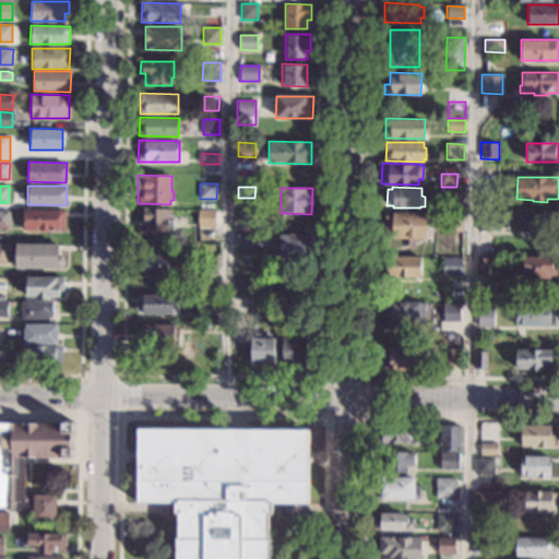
[(459,205),(439,205),(440,189),(459,189),(459,205)]
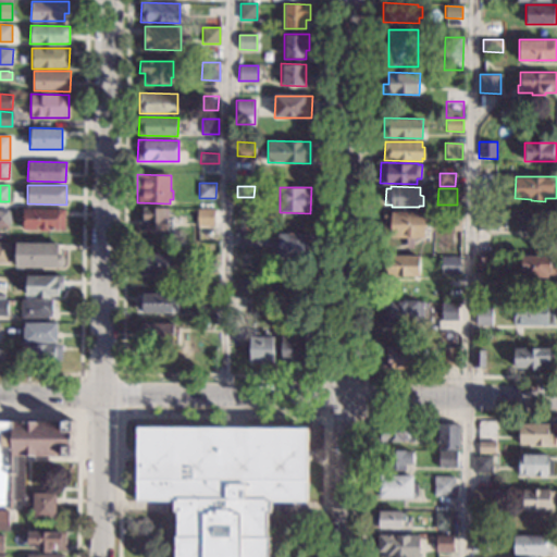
[(169,208),(169,219),(173,219),(173,230),(159,230),(159,232),(149,232),(149,230),(139,230),(140,207),(169,208)]
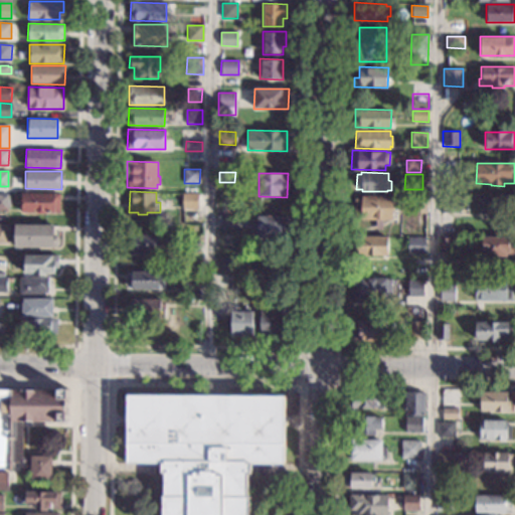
[(0,192),(0,209),(8,209),(8,193),(0,192)]
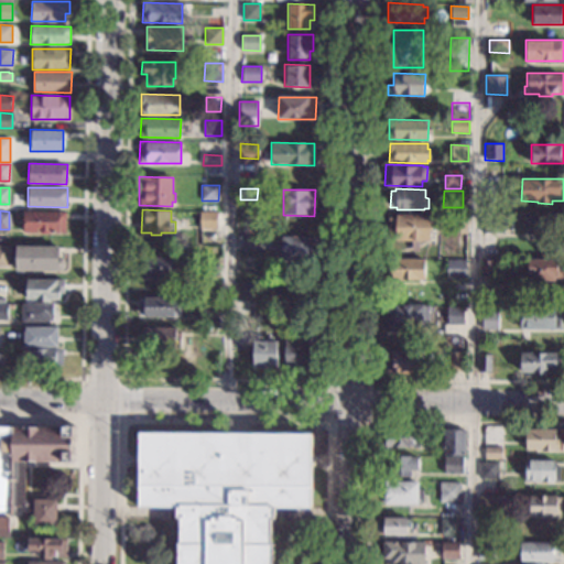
[(65,232),(51,232),(51,235),(36,234),(36,232),(23,232),(23,210),(65,212),(65,232)]
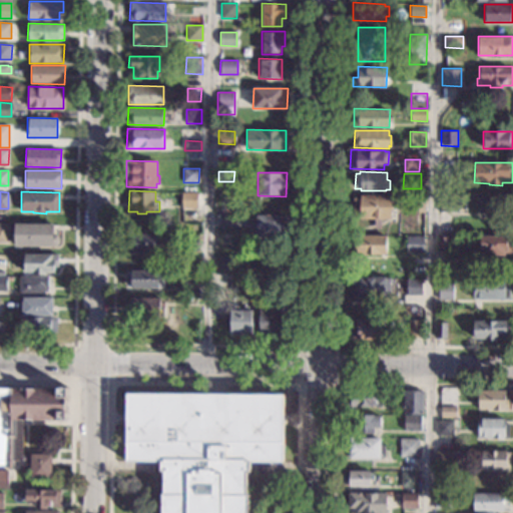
[(197,208),(181,207),(181,192),(197,193),(197,208)]
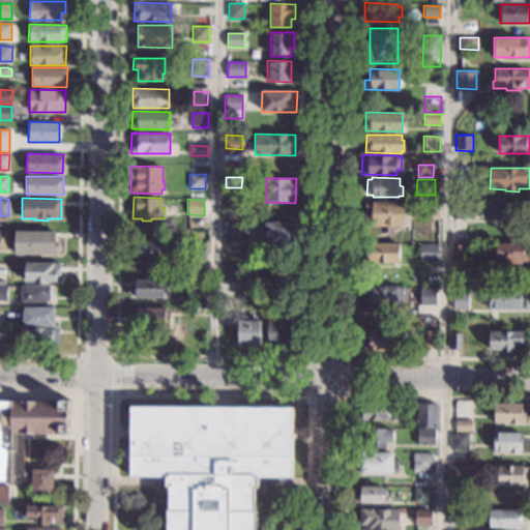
[(403,227),(371,226),(371,222),(365,222),(365,203),(371,203),(371,200),(404,201),(403,227)]
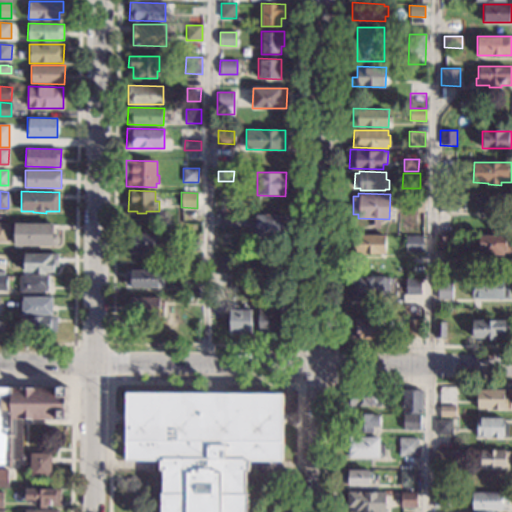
[(450,212),(437,212),(437,193),(451,193),(450,212)]
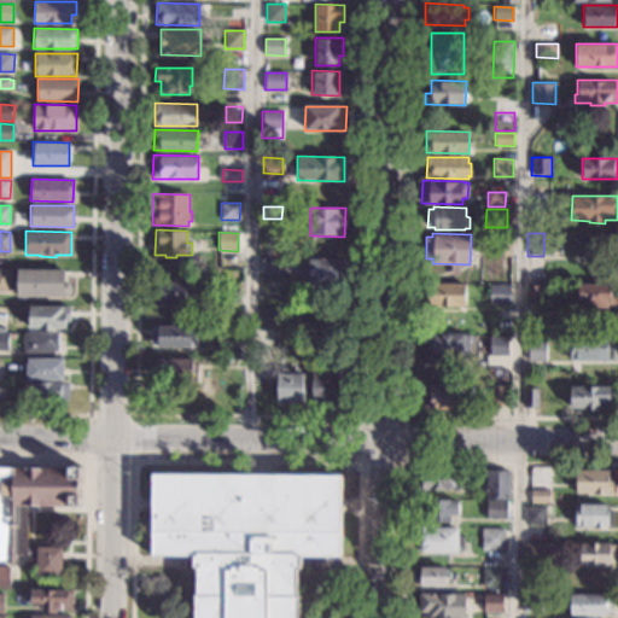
[(617,256),(577,256),(577,233),(617,233),(617,256)]
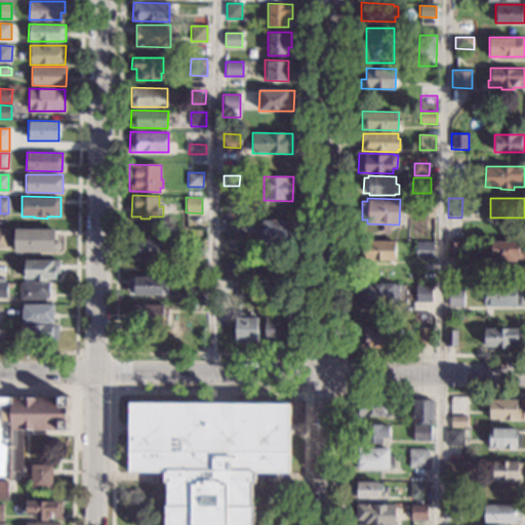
[(435,217),(420,217),(421,200),(435,200),(435,217)]
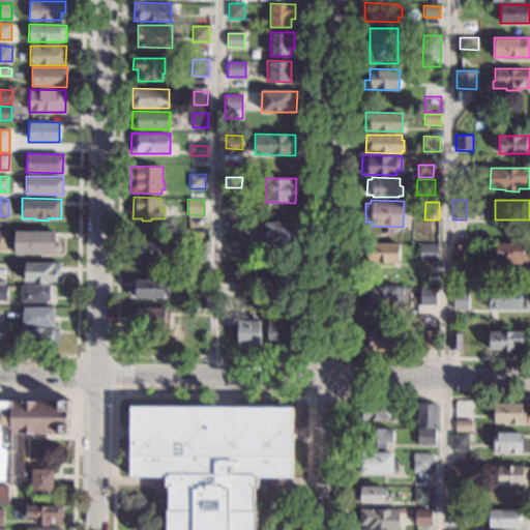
[(241,234),(224,234),(225,222),(241,222),(241,234)]
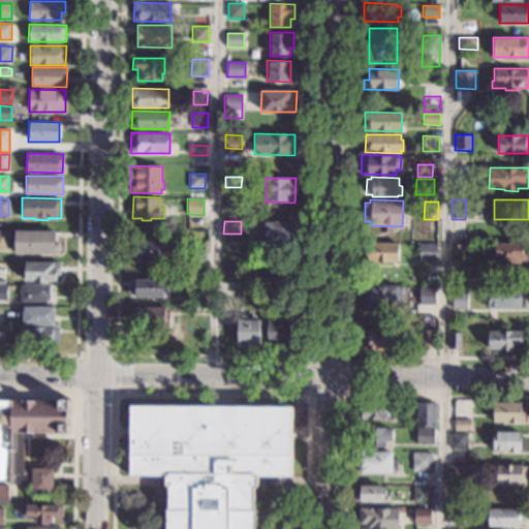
[(296,245),(258,245),(258,222),(296,223),(296,245)]
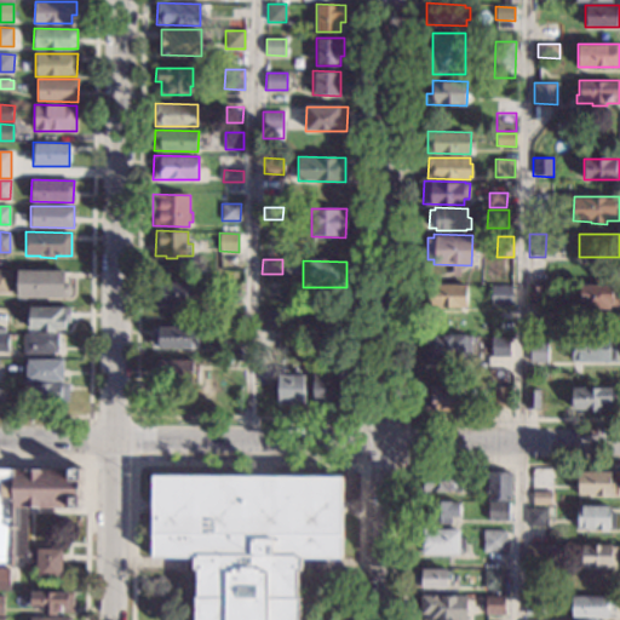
[(65,283),(68,283),(70,287),(70,296),(68,298),(17,298),(18,269),(67,269),(65,283)]
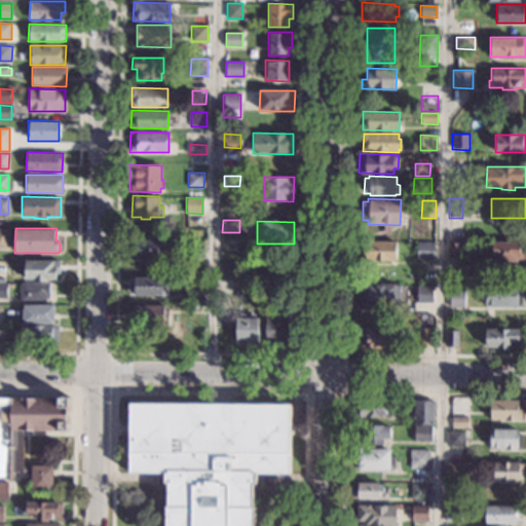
[(8,249),(0,249),(0,230),(8,230),(8,249)]
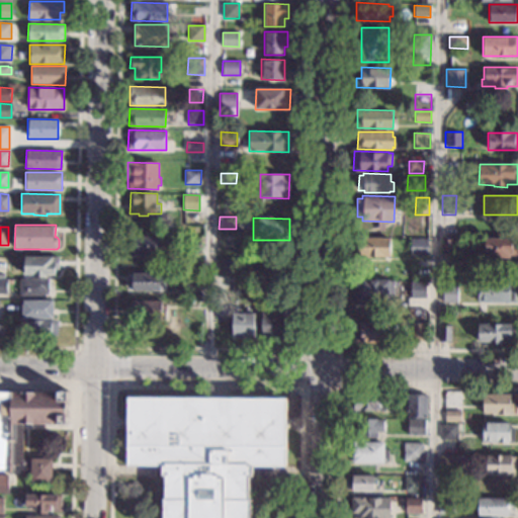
[(157,255),(127,255),(127,242),(132,242),(132,236),(157,236),(157,255)]
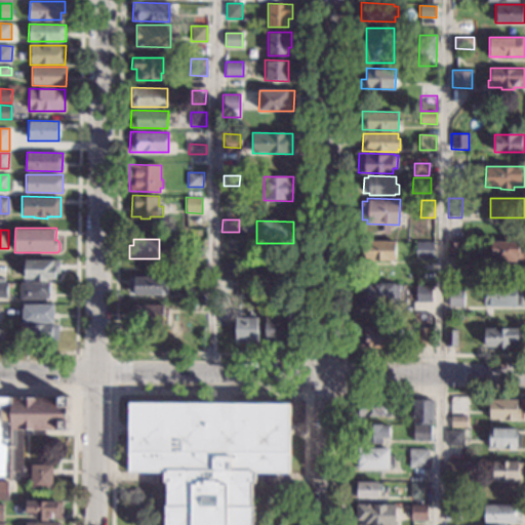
[(203,256),(189,255),(189,240),(203,240),(203,256)]
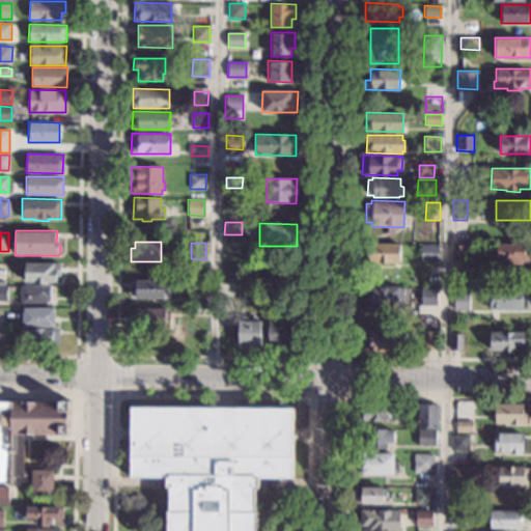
[(399,263),(366,262),(367,243),(399,244),(399,263)]
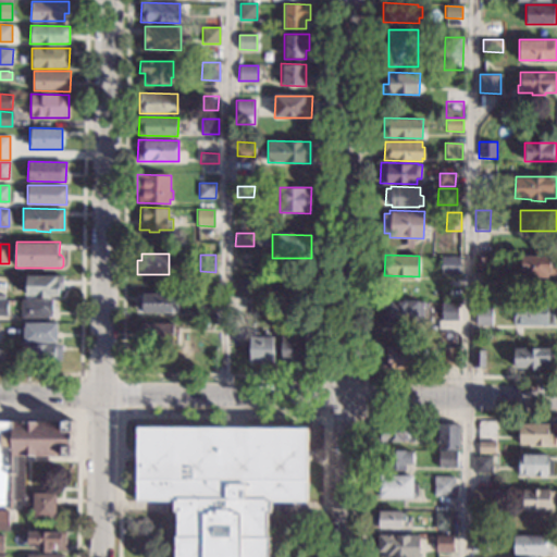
[(552,264),(556,264),(556,275),(548,275),(548,277),(521,277),(521,255),(552,255),(552,264)]
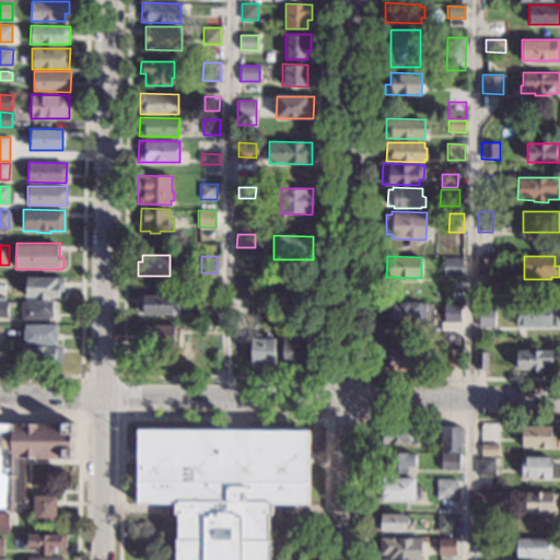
[(489,273),(478,272),(478,257),(490,257),(489,273)]
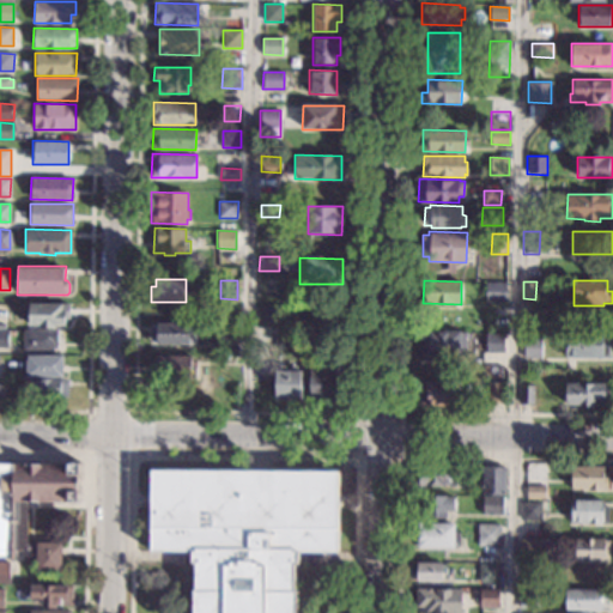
[(507,302),(486,302),(486,283),(507,283),(507,302)]
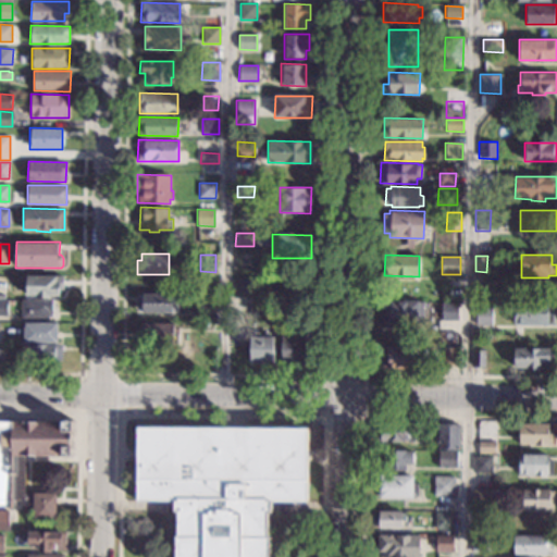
[(63,289),(60,289),(60,296),(50,296),(50,297),(36,297),(36,296),(25,296),(26,275),(64,276),(63,289)]
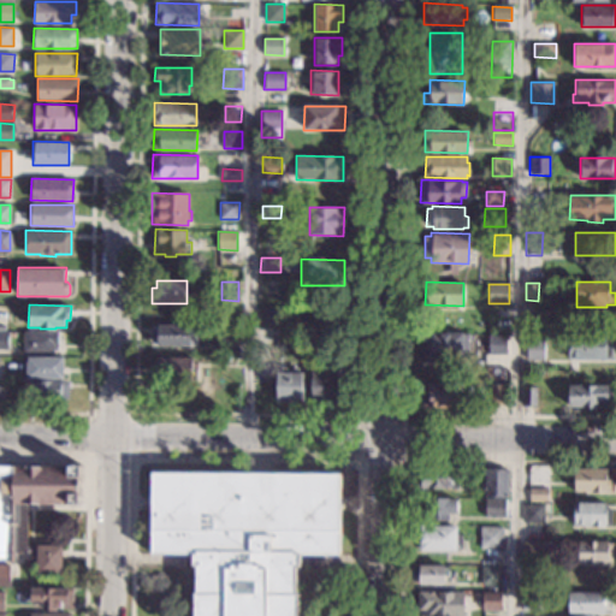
[(337,318),(339,318),(339,327),(337,327),(337,337),(312,337),(312,309),(337,309),(337,318)]
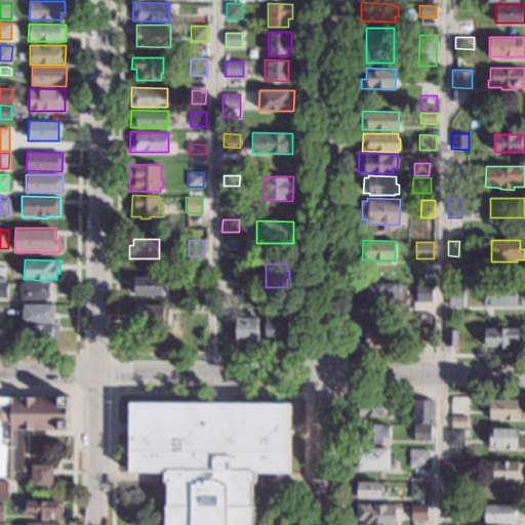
[(163,283),(167,283),(166,295),(130,294),(130,276),(163,277),(163,283)]
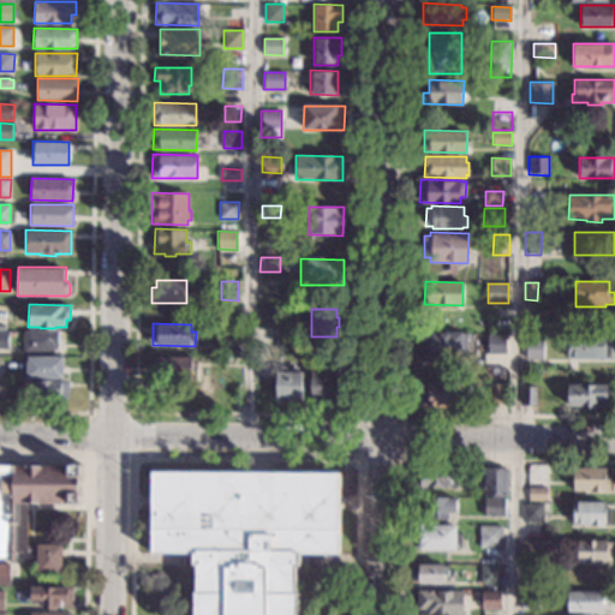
[(59,345),(54,345),(54,352),(23,352),(23,329),(59,330),(59,345)]
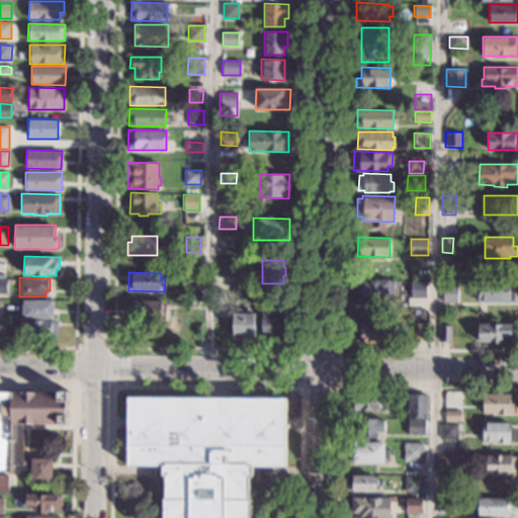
[(198,290),(182,290),(182,279),(198,279),(198,290)]
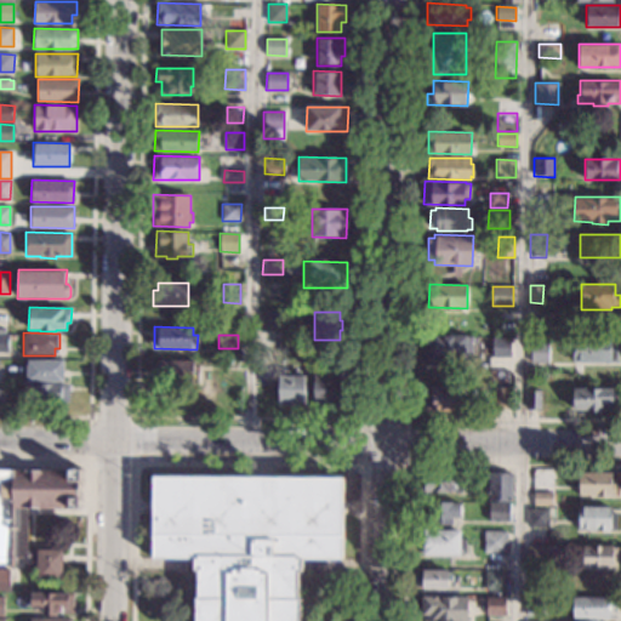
[(466,336),(472,336),(472,359),(467,359),(467,360),(455,360),(455,362),(444,362),(444,365),(422,365),(423,335),(466,336)]
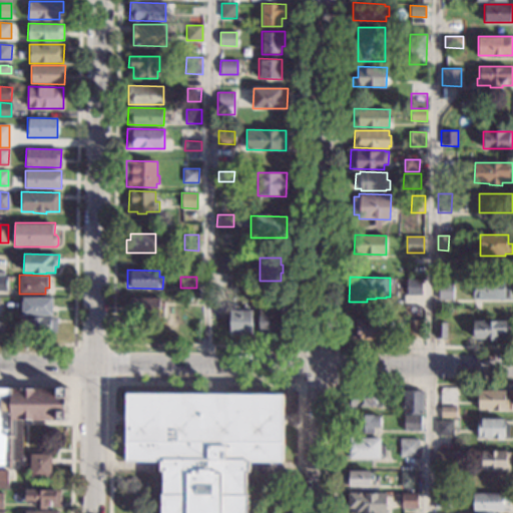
[(511,301),(473,300),(473,279),(511,280),(511,301)]
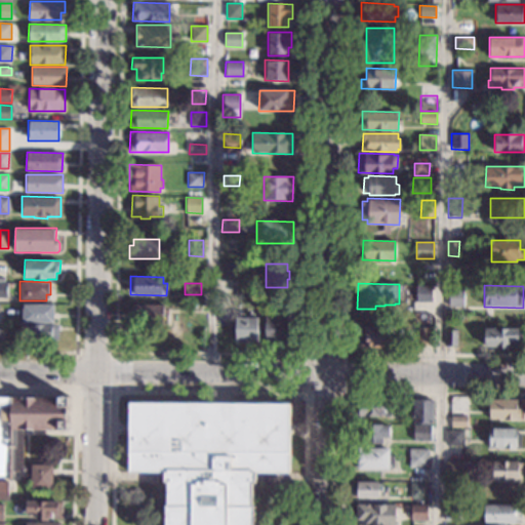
[(432,303),(416,303),(416,286),(432,286),(432,303)]
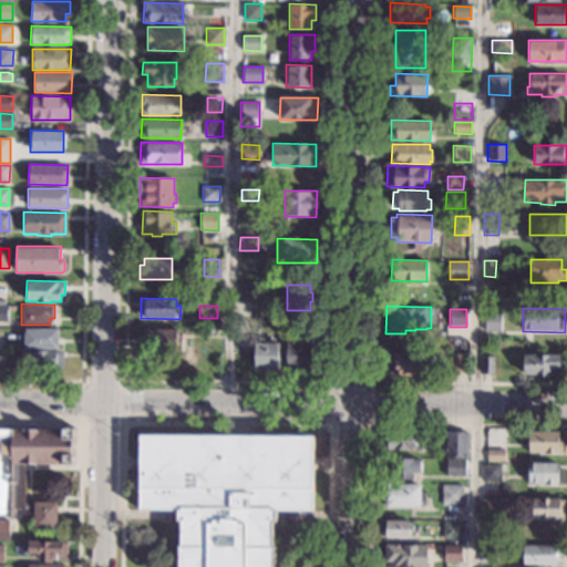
[(502,331),(485,331),(485,313),(502,313),(502,331)]
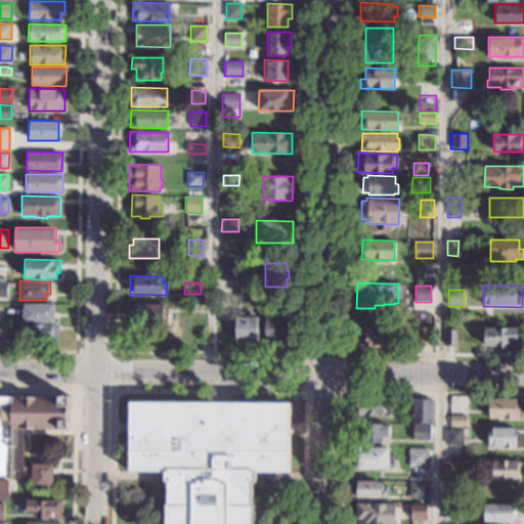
[(165,313),(168,313),(167,323),(133,322),(133,303),(165,304),(165,313)]
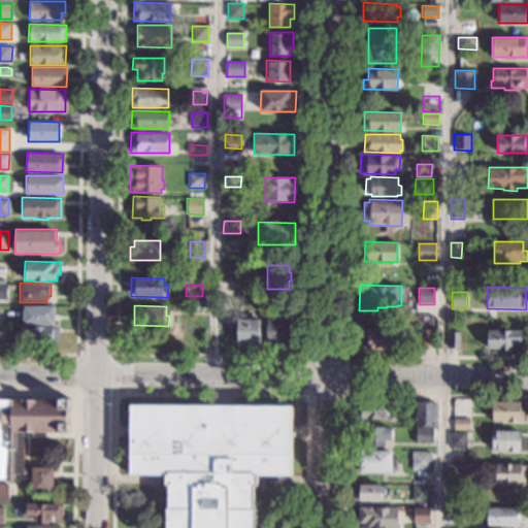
[(55,325),(23,324),(24,306),(55,307),(55,325)]
